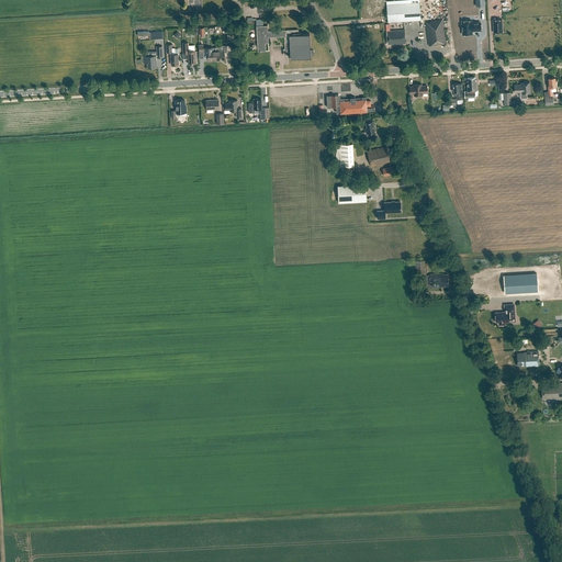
[(420,21),(419,2),(386,4),(388,23),(420,21)]
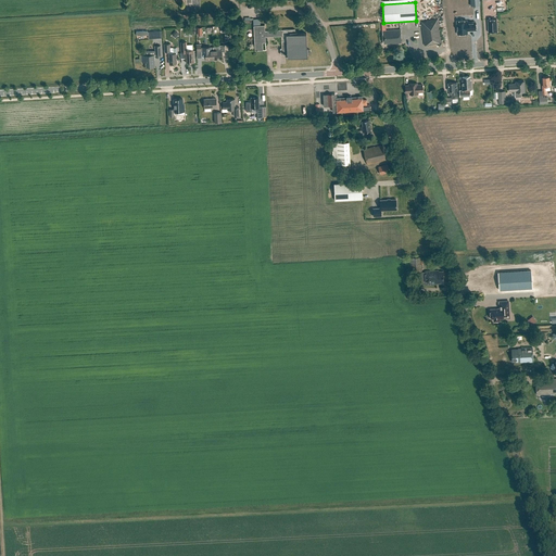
[(441,43),(439,23),(437,20),(422,22),(421,24),(424,46),(441,43)]
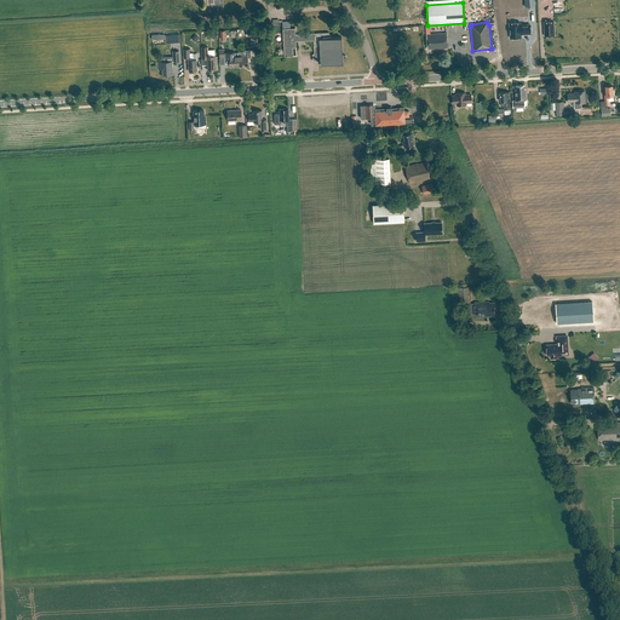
[(554,22),(544,22),(545,36),(555,35),(554,22)]
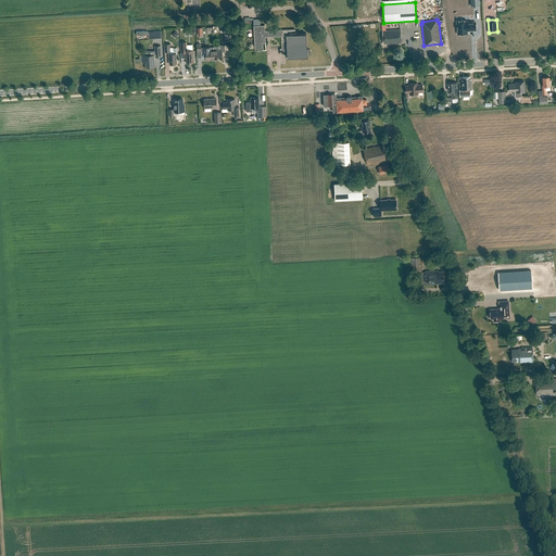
[(457,21),(457,34),(467,34),(467,30),(468,29),(470,30),(476,30),(476,22),(467,23),(467,21),(457,21)]
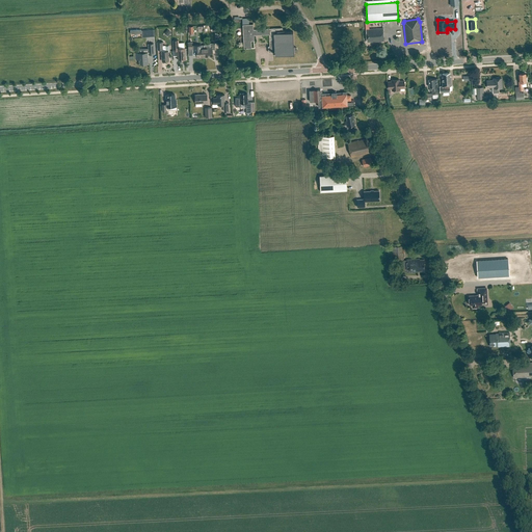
[(259,35),(259,29),(254,29),(254,24),(247,25),(243,25),(244,48),(251,48),(251,41),(255,41),(254,35),(259,35)]
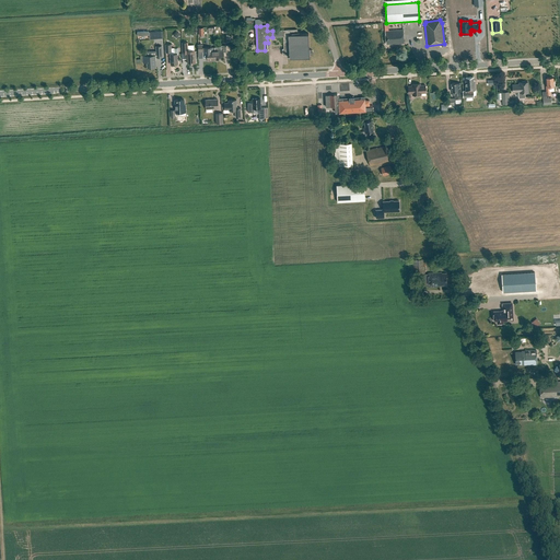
[(298,30),(272,31),(272,37),(283,36),(284,48),(282,48),(282,55),(289,55),(290,58),(310,57),(310,55),(311,55),(312,55),(313,54),(313,53),(313,51),(313,50),(312,50),(312,49),(311,49),(310,49),(308,34),(300,34),(300,32),(298,32),(298,30)]
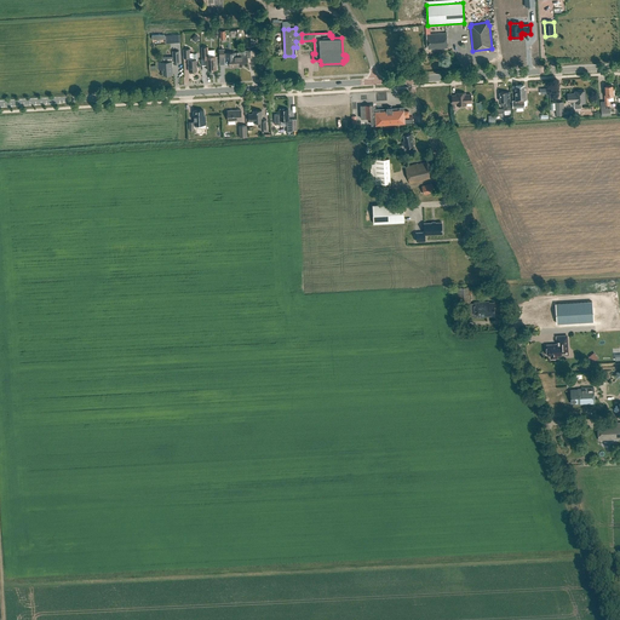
[(426,34),(428,49),(447,47),(446,33),(426,34)]
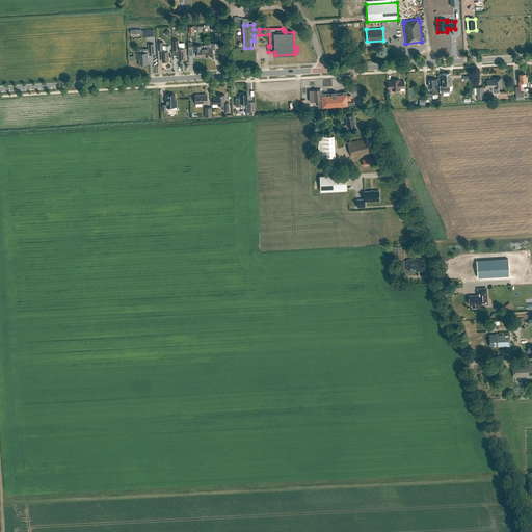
[(178,56),(179,60),(186,59),(185,48),(179,48),(179,41),(174,41),(174,51),(177,51),(177,56),(178,56)]
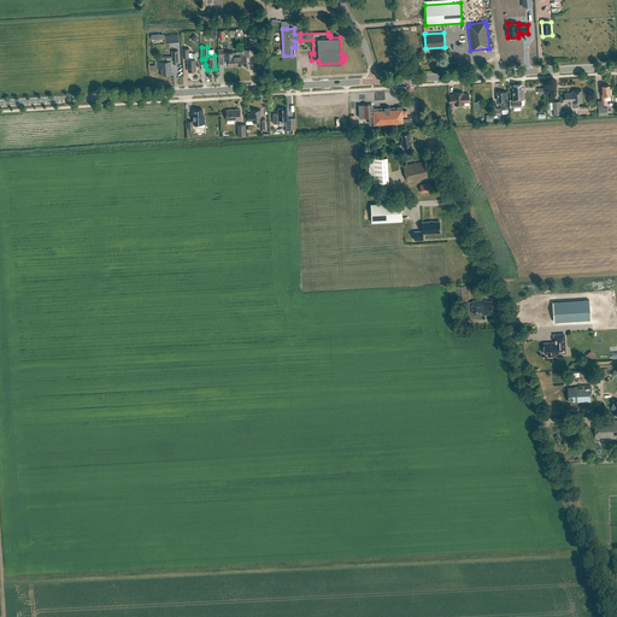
[(189,53),(188,48),(182,48),(183,57),(188,57),(188,60),(187,60),(188,71),(195,71),(195,59),(192,59),(192,53),(189,53)]
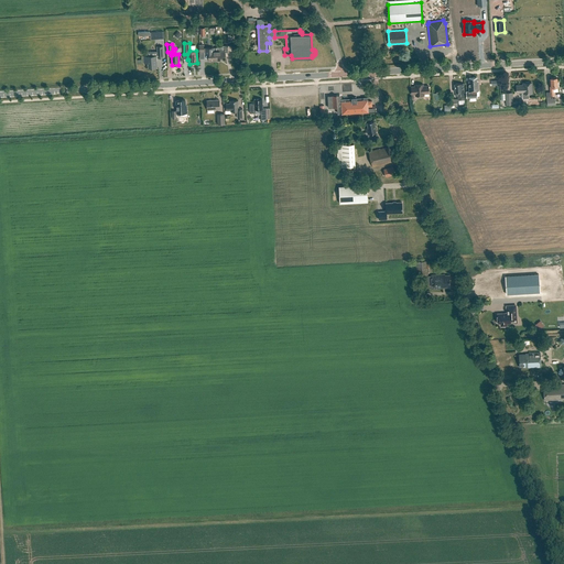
[(156,56),(147,56),(147,61),(149,61),(149,68),(150,68),(150,69),(153,69),(153,68),(158,68),(156,58),(163,58),(163,46),(156,47),(158,56),(156,56)]
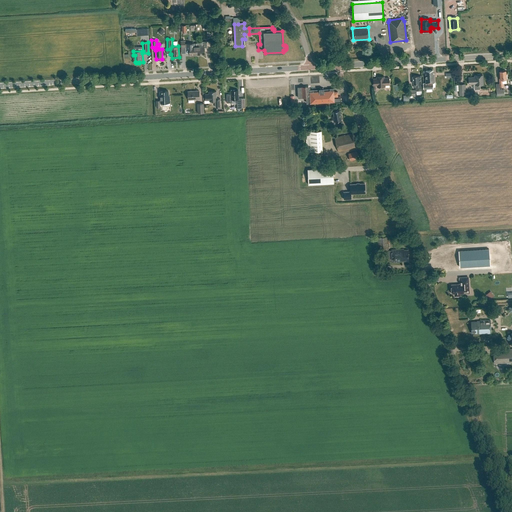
[(202,43),(196,43),(197,54),(204,54),(204,47),(207,47),(207,42),(202,42),(202,43)]
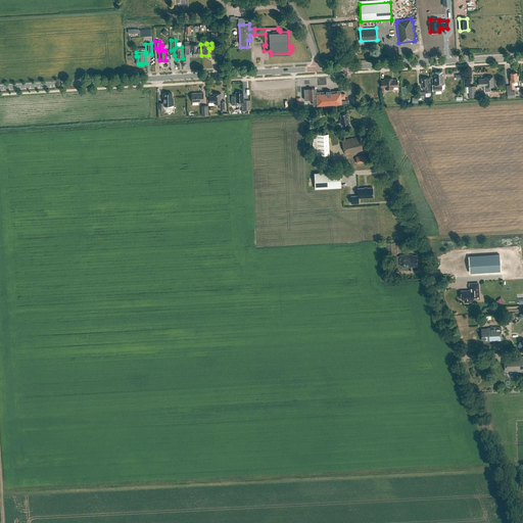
[(201,55),(200,44),(198,44),(198,47),(194,47),(194,44),(190,45),(190,50),(193,50),(194,56),(201,55)]
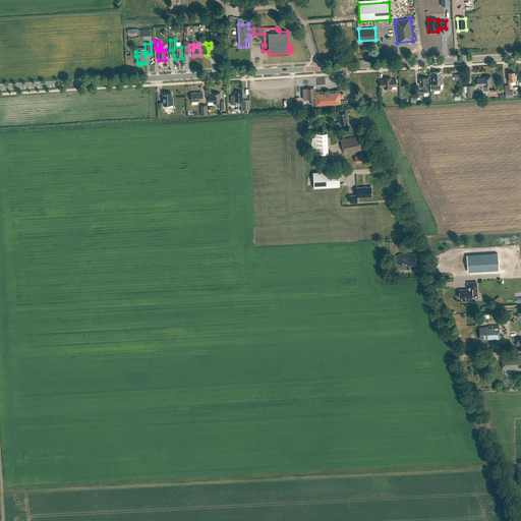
[(433,75),(433,84),(430,84),(431,91),(441,90),(441,84),(443,84),(442,74),(441,71),(433,71),(433,75)]
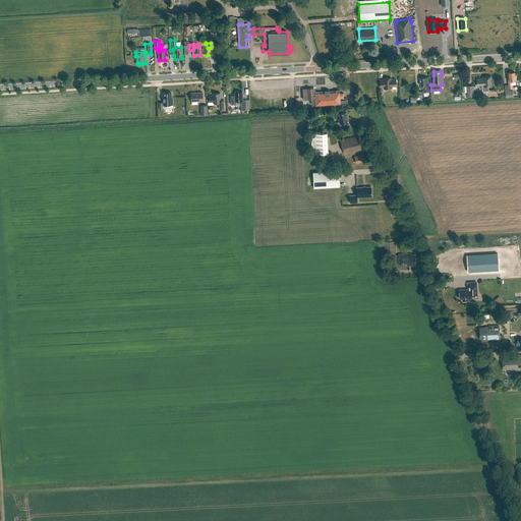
[(508,89),(512,89),(511,80),(515,80),(515,79),(516,79),(516,75),(515,75),(515,71),(509,72),(509,79),(508,79),(508,89)]
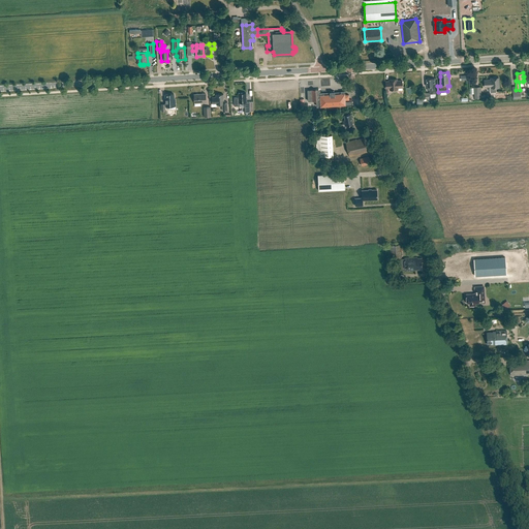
[(499,78),(497,78),(496,76),(493,76),(493,78),(491,78),(491,80),(485,80),(485,87),(490,87),(491,92),(496,92),(496,88),(499,87),(499,78)]
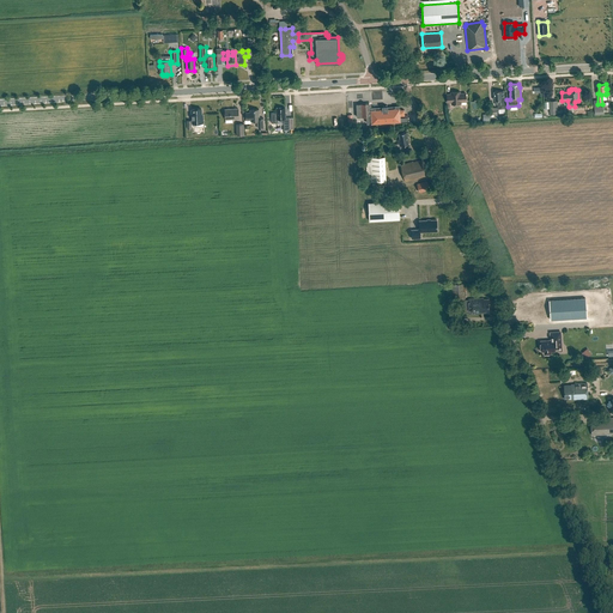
[(461,102),(467,101),(466,93),(460,93),(460,91),(451,92),(451,95),(447,95),(448,102),(453,102),(453,104),(461,104),(461,102)]
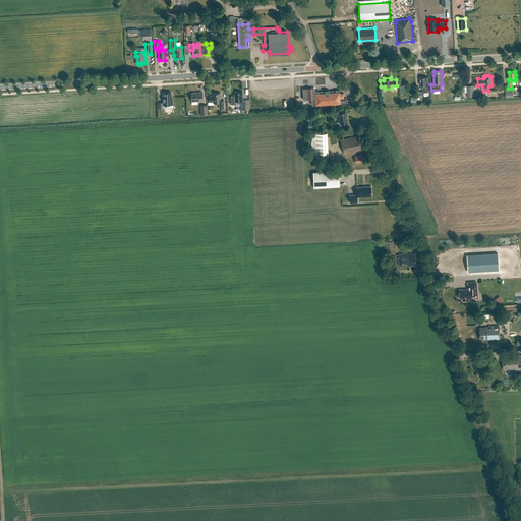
[(423,93),(429,92),(428,89),(428,77),(425,77),(420,77),(420,85),(422,85),(422,89),(423,89),(423,93)]
